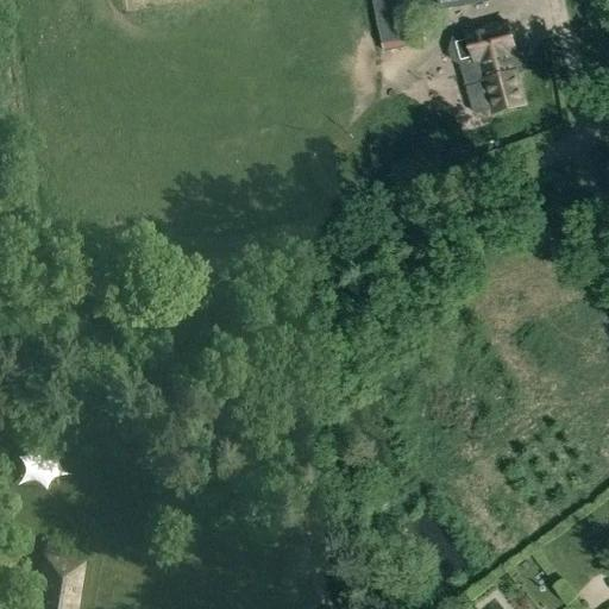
[(375,0),(376,1),(372,2),(383,52),(426,44),(415,0),(375,0)]
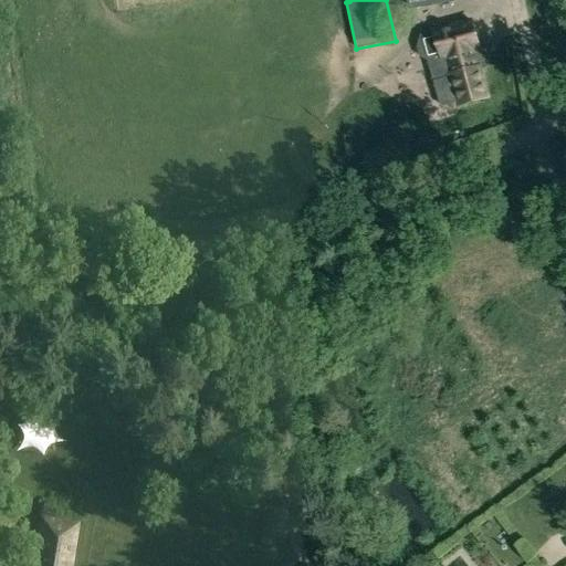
[(407,0),(409,10),(453,2),(452,0),(407,0)]
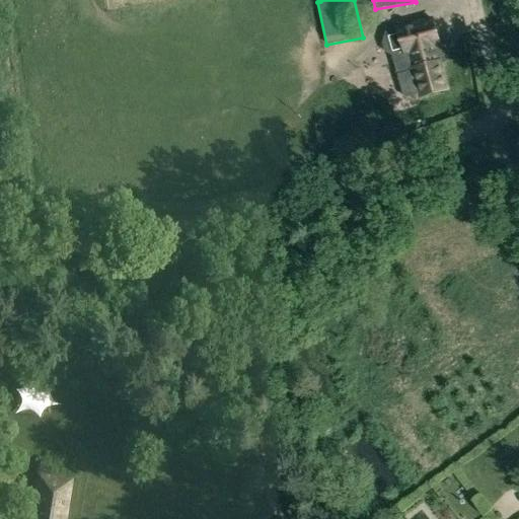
[(420,97),(446,90),(439,65),(446,63),(448,57),(447,51),(442,45),(438,46),(432,19),(385,31),(382,44),(384,53),(392,56),(402,95),(403,95),(404,98),(419,95),(420,97)]
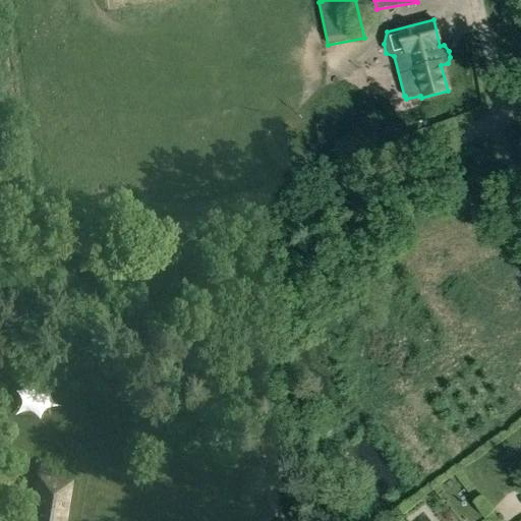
[(68,520),(75,485),(39,478),(31,520),(68,520)]
